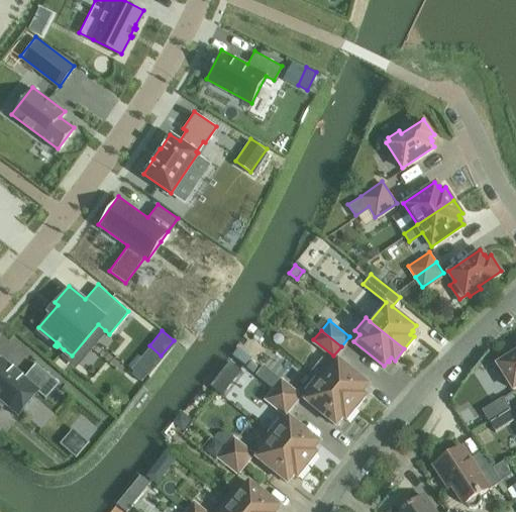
[(242,349),(237,356),(245,363),(249,357),(250,355),(242,349)]
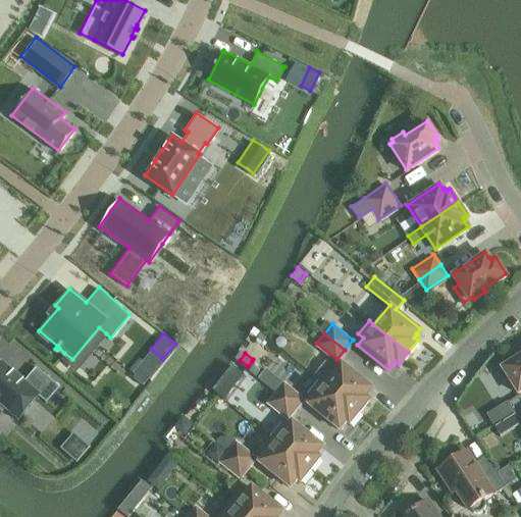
[(518,391),(520,389),(520,353),(516,356),(514,354),(503,361),(505,363),(502,365),(518,391)]
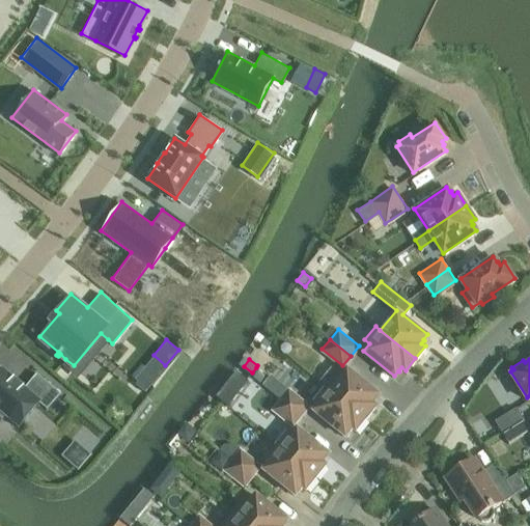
[(2,364),(0,366),(0,407),(20,424),(39,402),(47,408),(61,391),(37,370),(25,384),(2,364)]
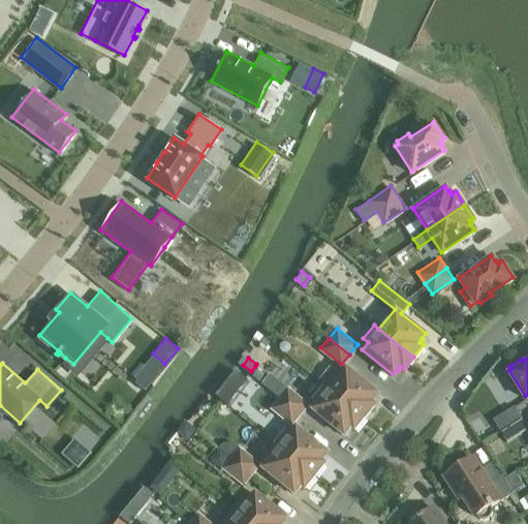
[(251,371),(250,373),(257,379),(262,373),(255,366),(251,371)]
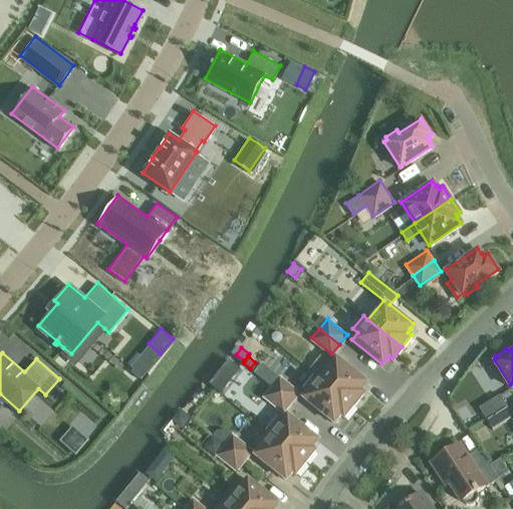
[(319,375),(353,404),(362,392),(359,389),(362,386),(361,385),(365,379),(335,355),(319,375)]
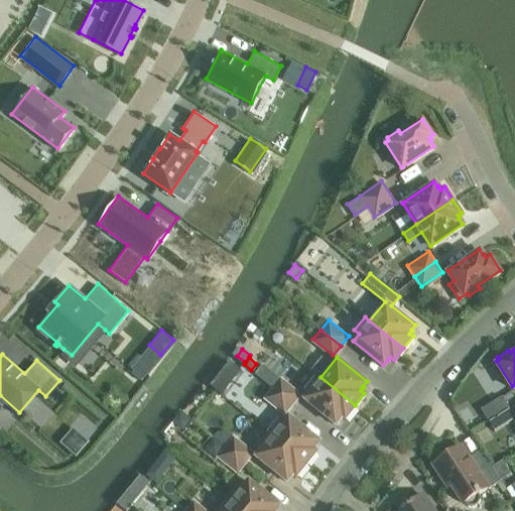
[(355,405),(320,377),(315,373),(305,386),(309,390),(304,397),(334,421),(338,416),(339,417),(342,414),(345,417),(355,405)]
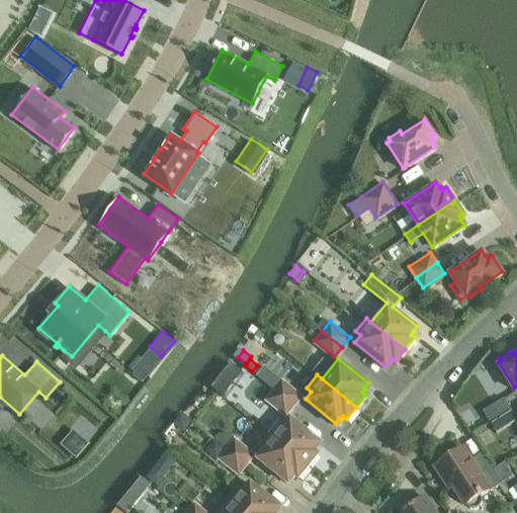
[(273,388),(292,404),(300,394),(281,377),(273,388)]
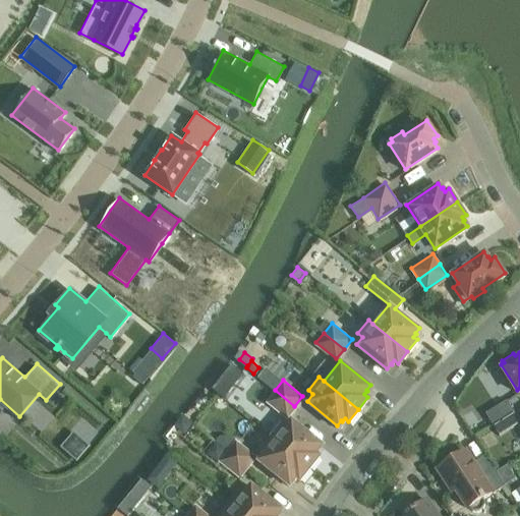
[(294,406),(275,390),(267,400),(286,416),(294,406)]
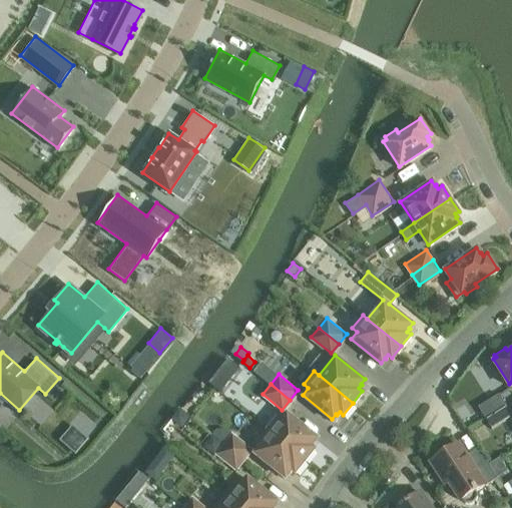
[(484,415),(505,402),(498,391),(477,404),(483,414),(484,415)]
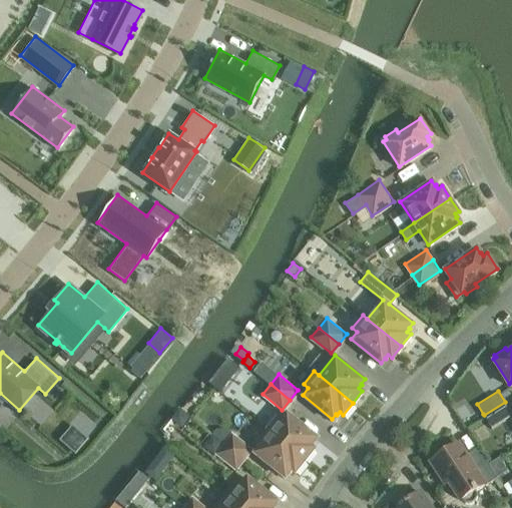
[(505,402),(484,415),(491,426),(511,413),(505,402)]
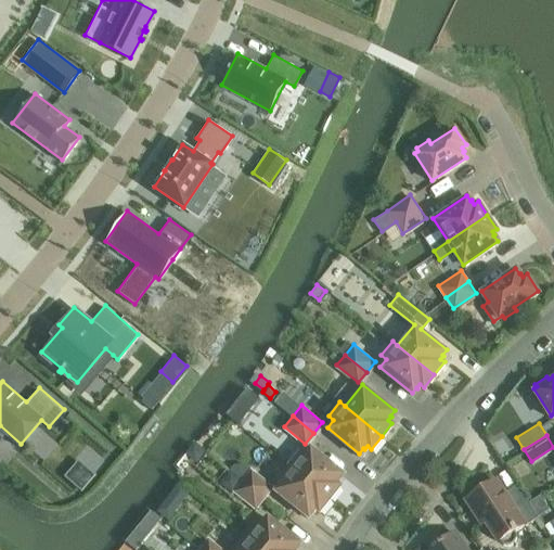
[(298,449),(287,463),(293,468),(330,497),(339,484),(336,482),(338,478),(337,477),(342,472),(310,446),(304,453),(298,449)]
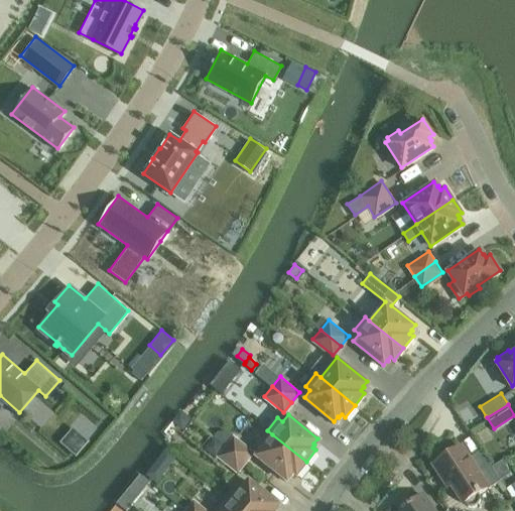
[(225,444),(245,461),(253,451),(233,434),(225,444)]
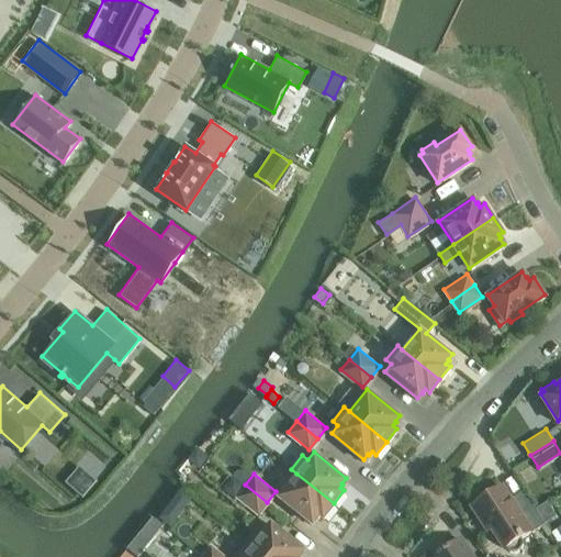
[(323,516),(334,503),(296,474),(279,496),(311,522),(315,516),(316,517),(320,514),(323,516)]
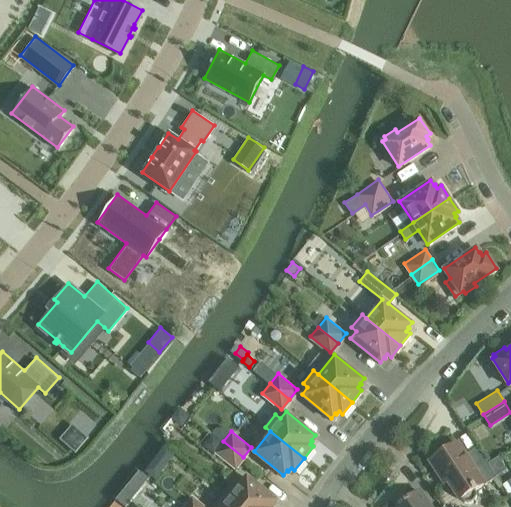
[(475,489),(474,487),(483,482),(484,482),(496,474),(480,451),(468,458),(457,440),(429,458),(444,481),(447,479),(459,497),(460,496),(461,498),(463,499),(465,500),(466,500),(467,500),(469,500),(470,500),(472,499),(473,498),(474,497),(475,495),(475,494),(475,492),(475,491),(475,489)]
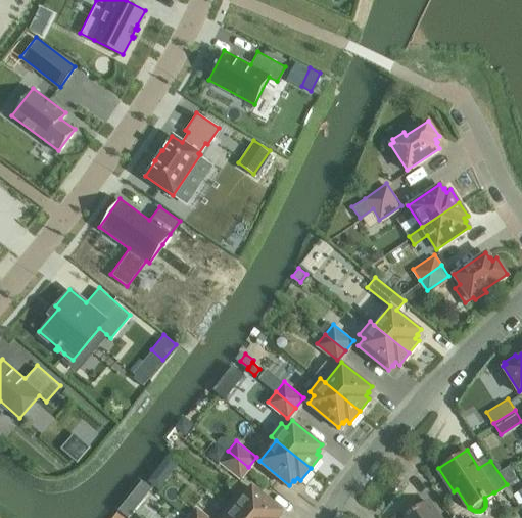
[(248,467),(228,451),(220,461),(240,477),(248,467)]
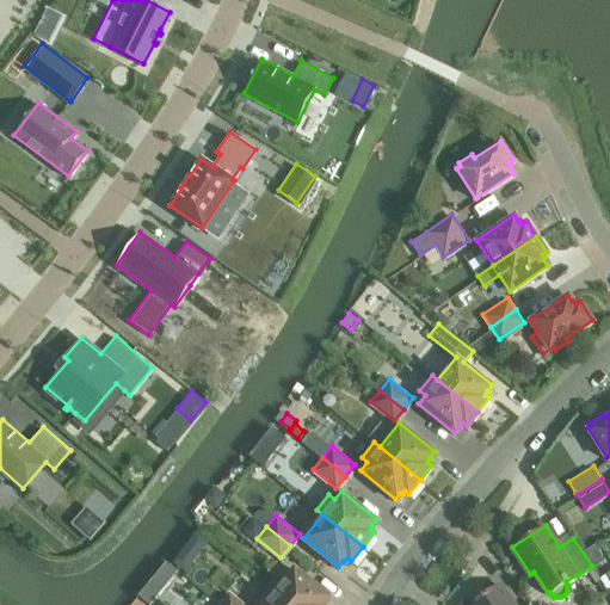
[(196,530),(188,541),(195,547),(204,545),(208,539),(196,530)]
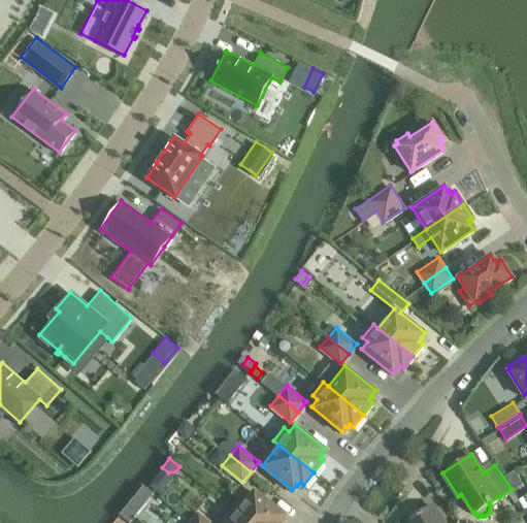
[(243,493),(232,507),(253,522),(278,522),(282,520),(281,520),(285,515),(254,490),(249,497),(243,493)]
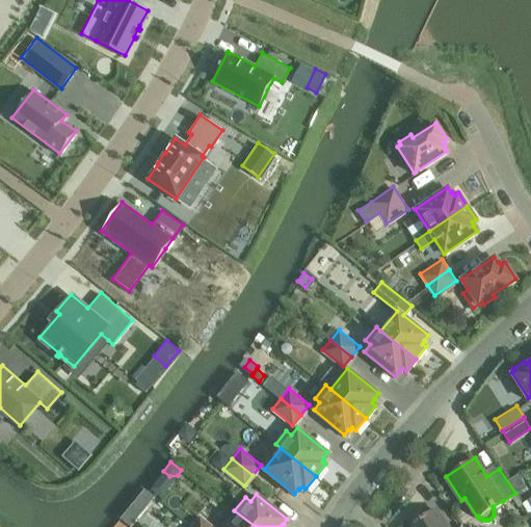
[(463,526),(461,523),(460,524),(456,526),(448,526),(434,507),(406,526),(463,526)]
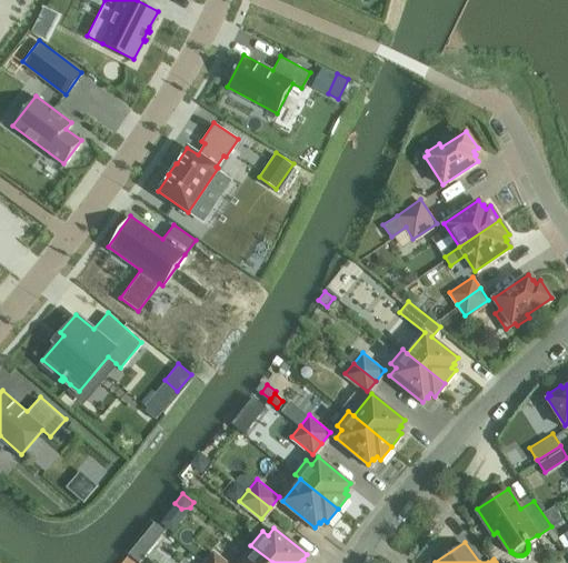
[(137,543),(128,553),(133,558),(138,561),(147,551),(141,546),(137,543)]
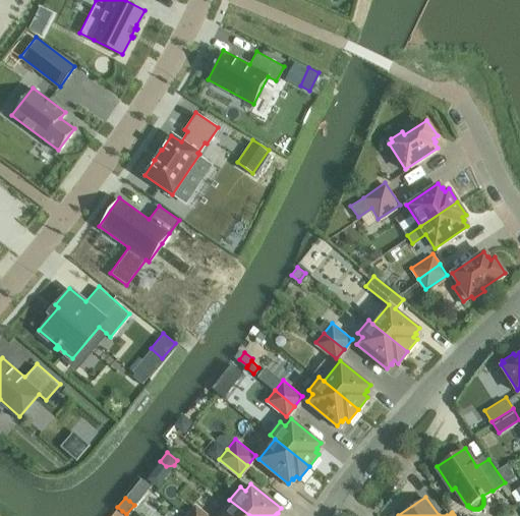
[(249,515),(229,500),(219,513),(222,515),(249,515)]
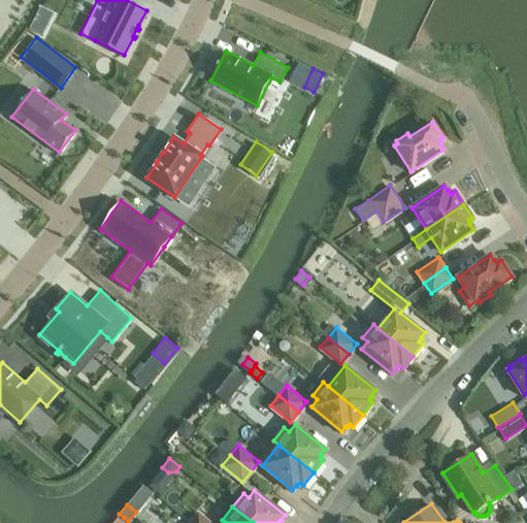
[(212,522),(197,511),(189,521),(192,522),(212,522)]
